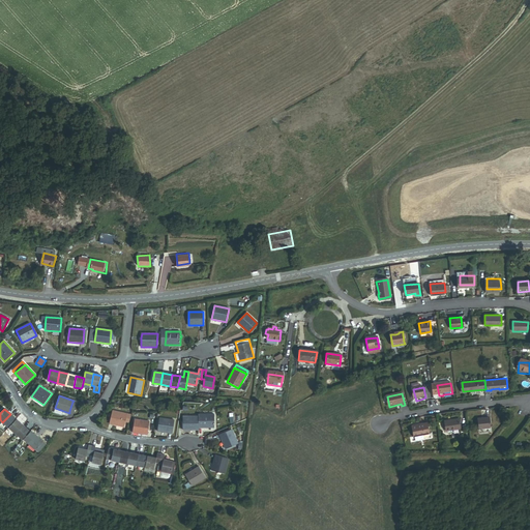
[(110,424),(124,428),(125,421),(127,414),(112,411),(110,424)]
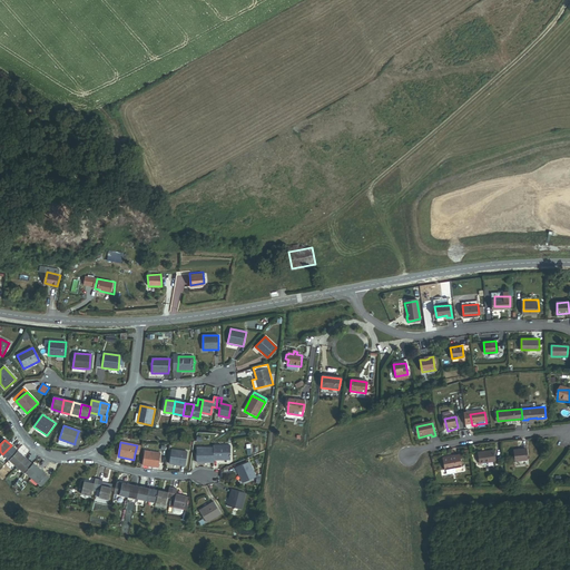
[(2,454),(9,460),(18,451),(11,445),(2,454)]
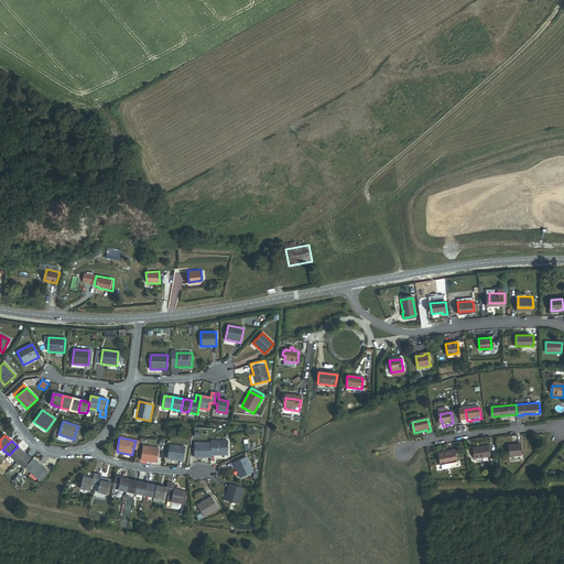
[(210,443),(212,455),(228,455),(227,441),(210,441),(210,443)]
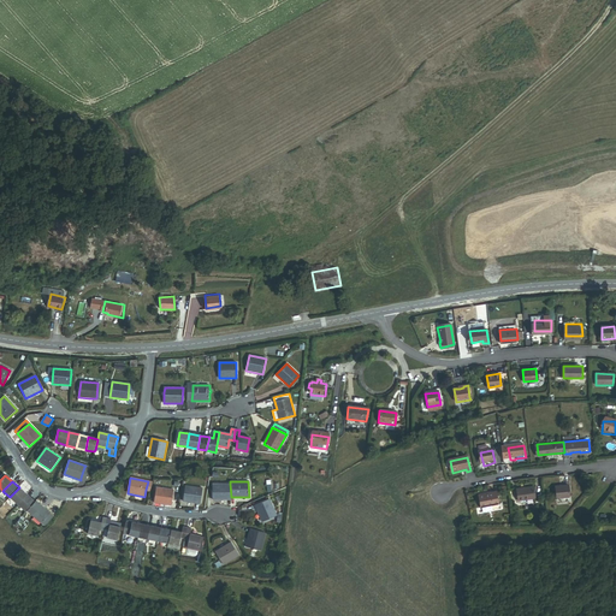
[(231,497),(230,484),(212,485),(213,501),(231,499),(231,497)]
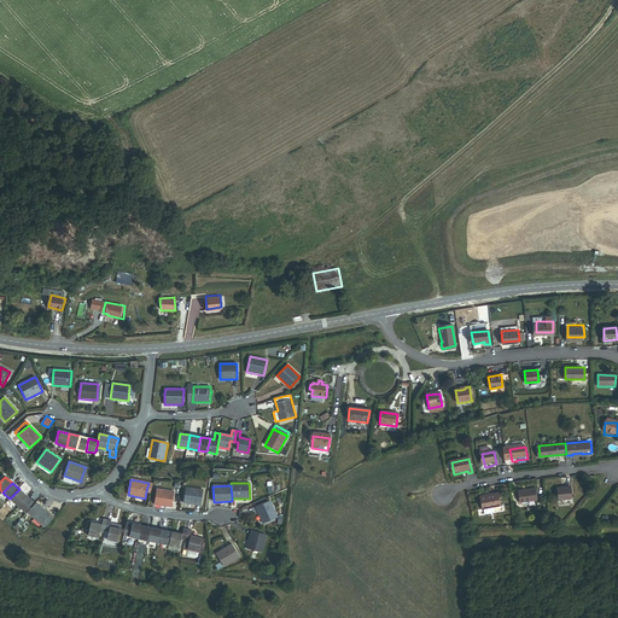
[(184,502),(200,506),(203,490),(186,488),(184,502)]
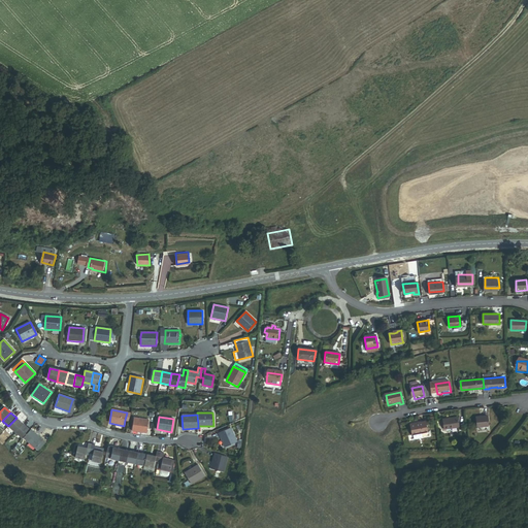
[(15,432),(23,424),(17,418),(8,426),(15,432)]
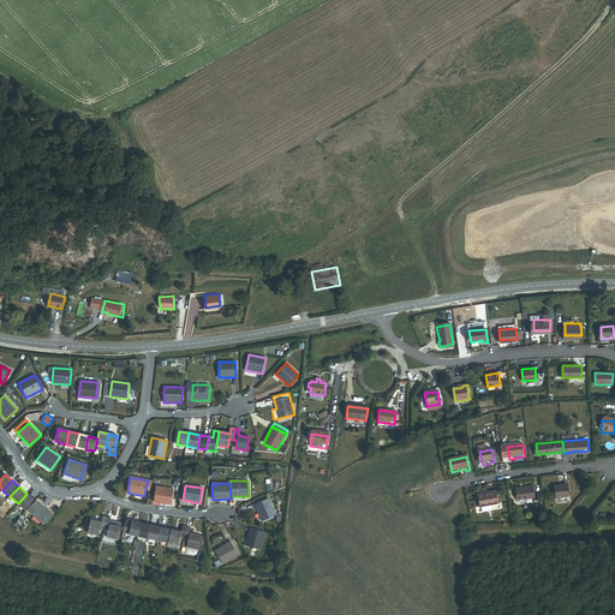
[(154,501),(171,505),(173,489),(156,487),(154,501)]
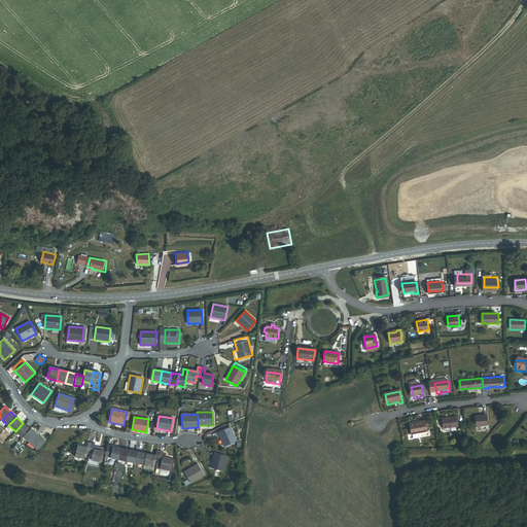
[(446,430),(459,428),(458,417),(444,419),(446,430)]
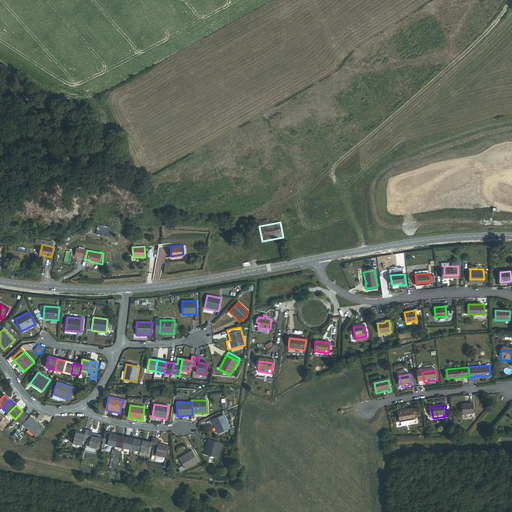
[(474,415),(474,405),(463,405),(463,415),(474,415)]
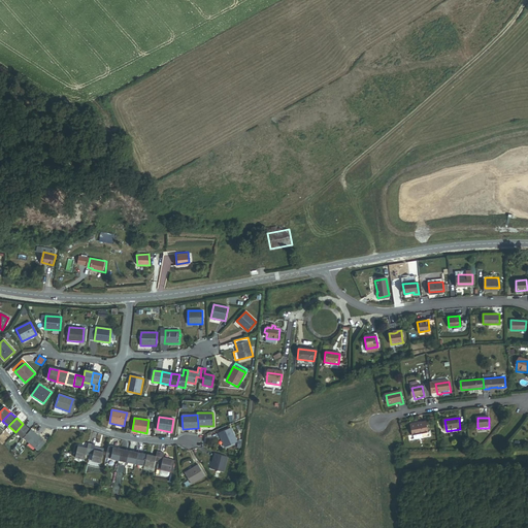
[(423,435),(429,434),(427,423),(411,425),(414,436),(415,436),(423,435)]
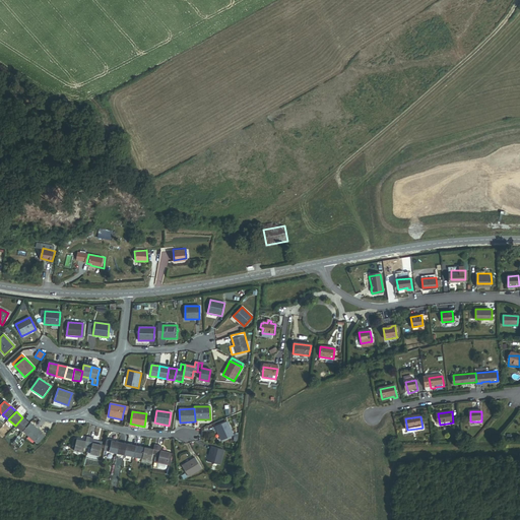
[(21,432),(22,431),(29,424),(22,417),(15,426),(21,432)]
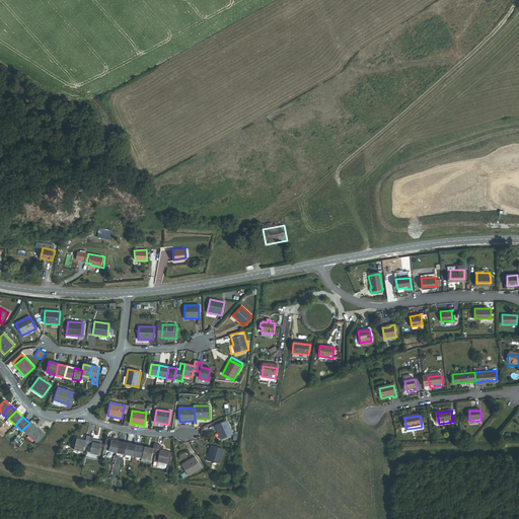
[(221,440),(233,435),(227,421),(215,427),(221,440)]
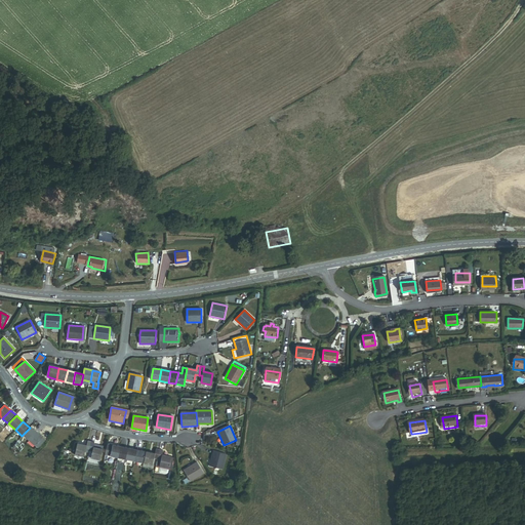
[(23,435),(29,441),(37,432),(31,427),(30,428),(23,435)]
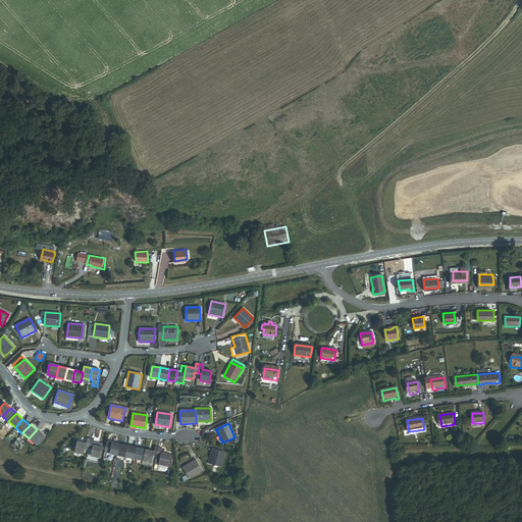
[(35,444),(36,441),(42,434),(37,429),(29,438),(35,444)]
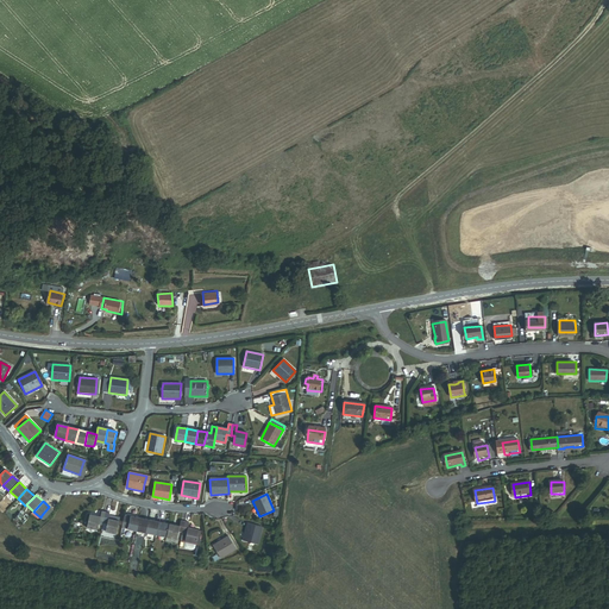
[(54,512),(49,507),(42,515),(46,519),(54,512)]
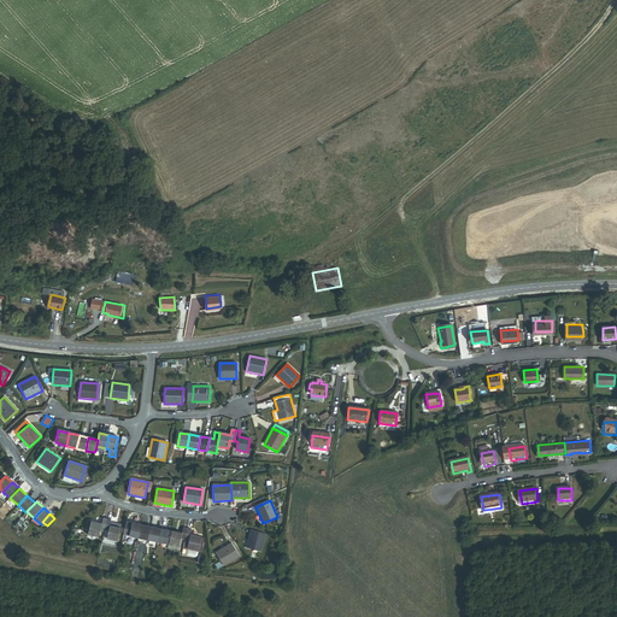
[(101,529),(105,530),(107,519),(104,518),(103,524),(92,522),(89,535),(99,538),(101,529)]
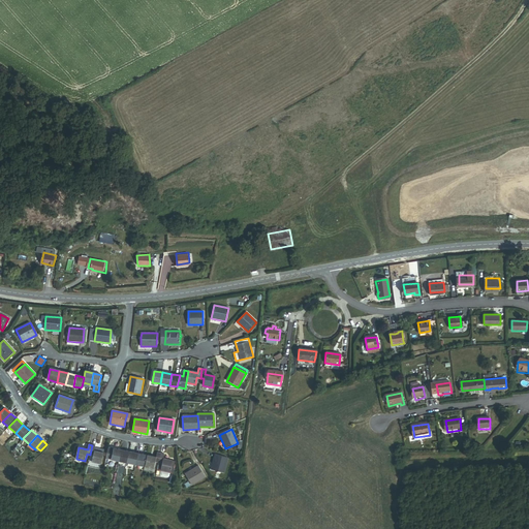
[(101,464),(103,453),(94,450),(95,446),(92,445),(90,455),(93,456),(92,462),(101,464)]
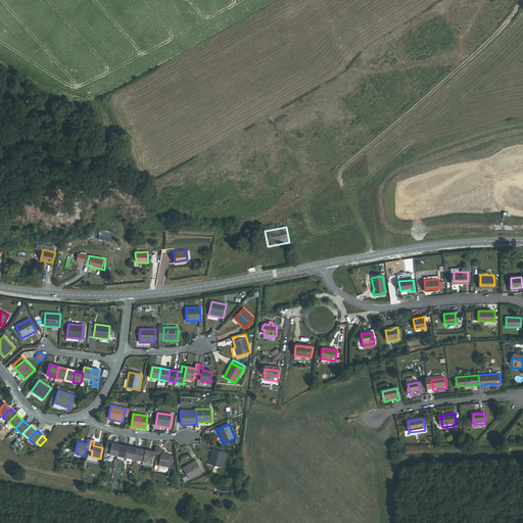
[(117,456),(120,444),(112,443),(110,454),(117,456)]
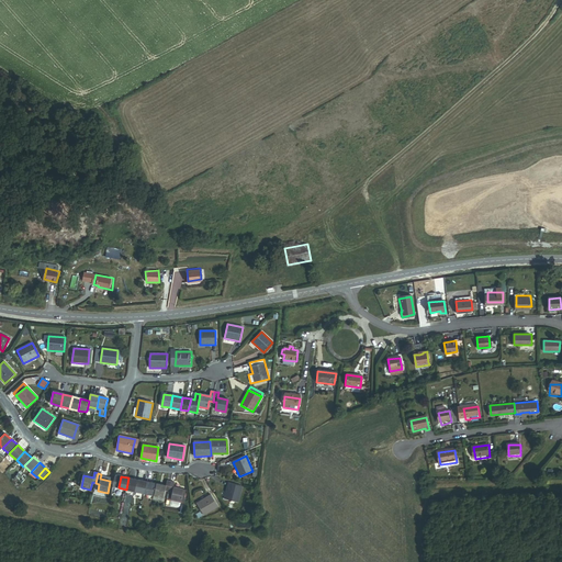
[(126,490),(135,492),(137,480),(128,478),(126,490)]
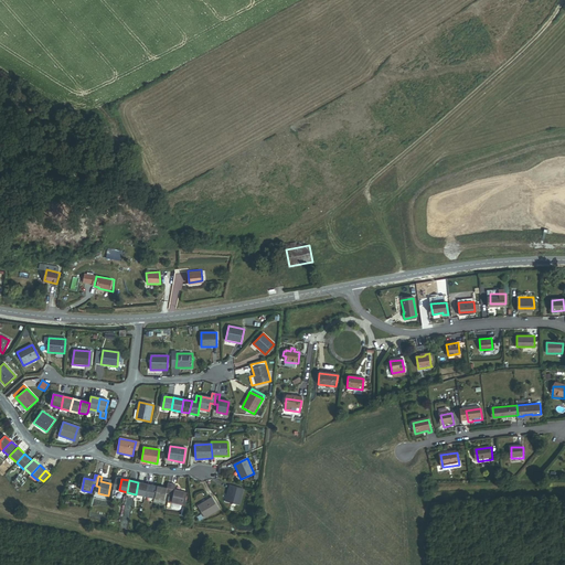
[(146,497),(148,484),(138,482),(136,494),(146,497)]
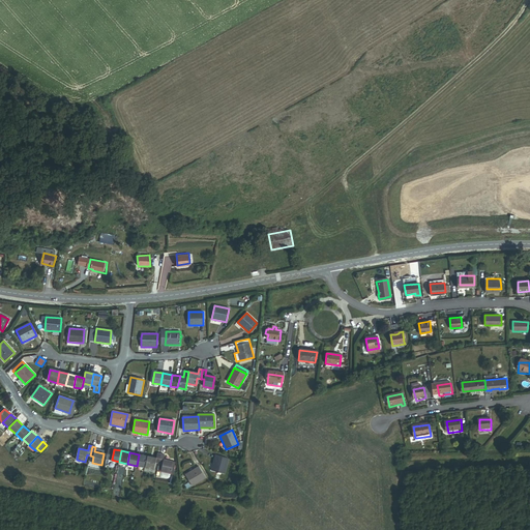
[(145,467),(153,469),(155,462),(159,463),(162,453),(157,453),(156,458),(148,457),(145,467)]
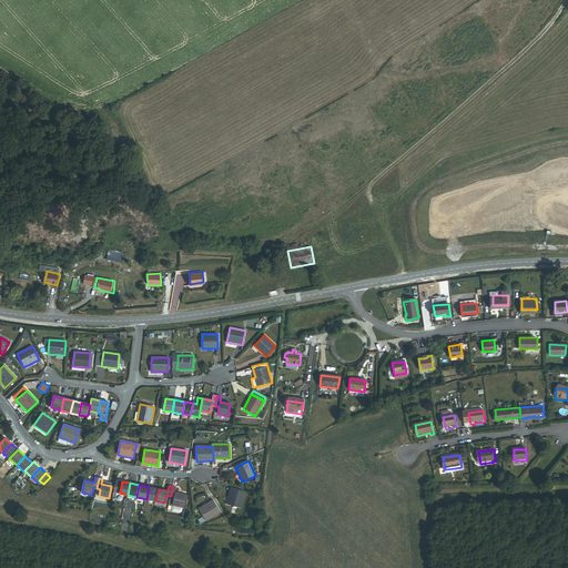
[(182,506),(183,506),(185,495),(175,493),(176,487),(173,486),(171,496),(174,497),(173,505),(174,505),(182,506)]
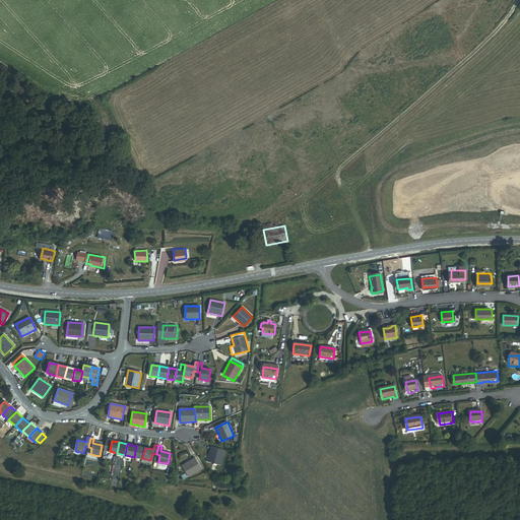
[(142,458),(145,448),(136,446),(134,457),(142,458)]
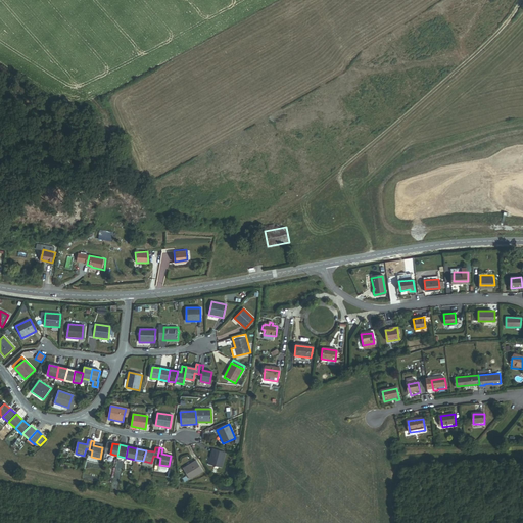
[(208,465),(222,468),(226,453),(212,449),(208,465)]
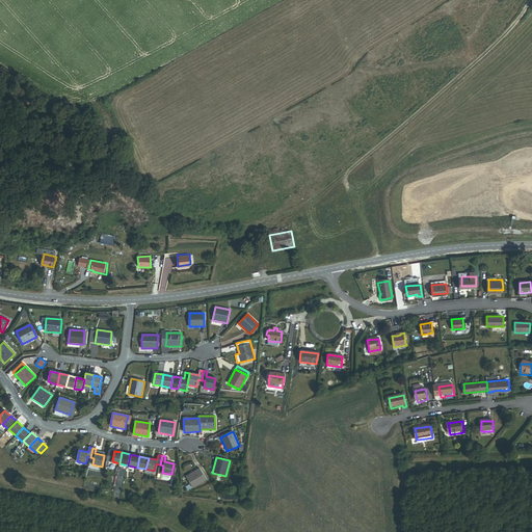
[(193,488),(207,480),(200,469),(186,477),(193,488)]
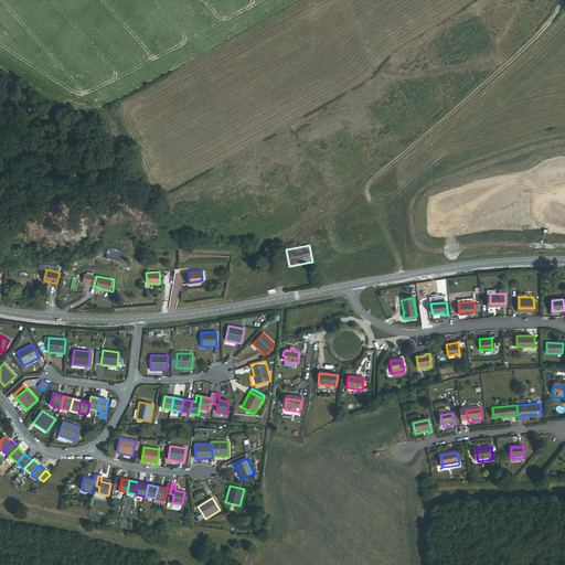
All buildings are outlined.
